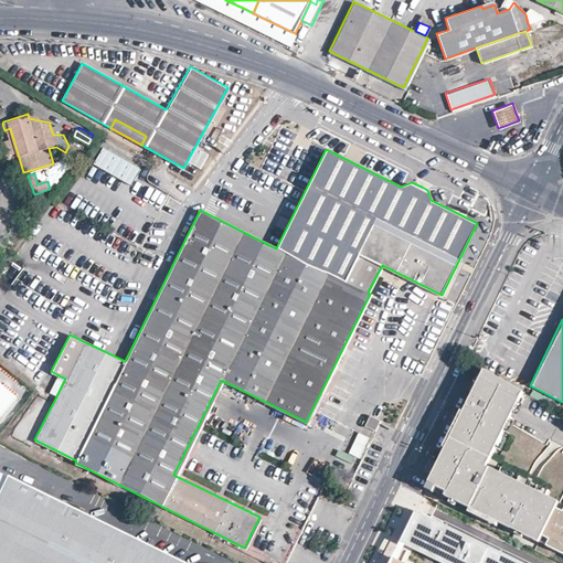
[(512,529),(537,541),(538,540),(540,534),(554,507),(556,500),(546,496),(537,490),(528,487),(518,481),(510,478),(500,473),(485,465),(507,421),(512,407),(516,401),(519,403),(521,396),(519,395),(522,388),(482,368),(475,382),(479,384),(477,391),(473,397),(469,397),(468,399),(467,400),(458,416),(463,418),(444,457),(448,459),(442,473),(437,470),(435,474),(436,478),(437,479),(439,480),(443,481),(445,480),(446,479),(448,478),(449,475),(452,476),(445,490),(443,495),(448,498),(449,496),(456,499),(455,501),(468,507),(497,521),(506,526),(508,526),(511,526),(513,520),(517,521),(512,529)]
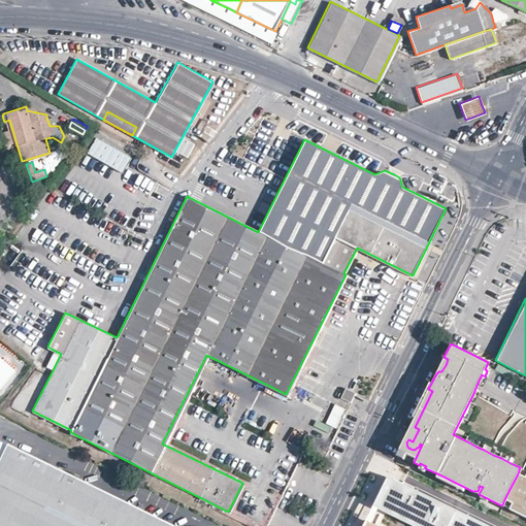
[(45,364),(54,368),(61,354),(53,350),(45,364)]
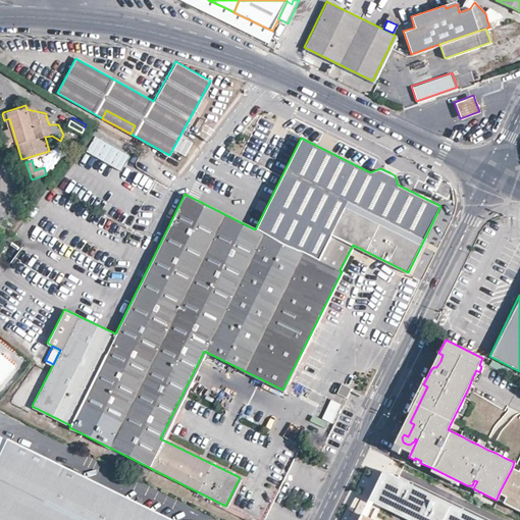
[(0,380),(14,363),(0,351),(0,380)]
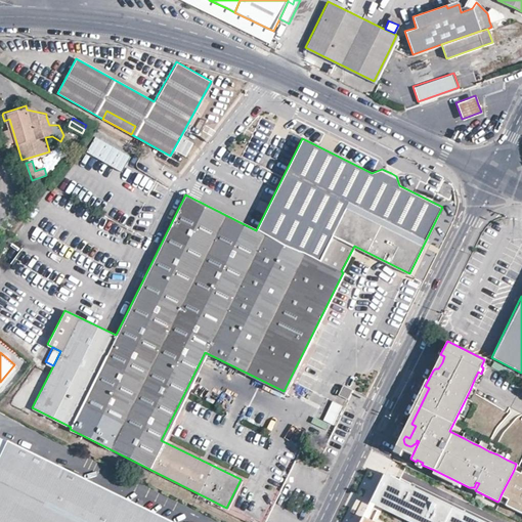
[(444,356),(440,354),(438,360),(433,371),(434,370),(435,368),(438,368),(442,362),(444,356)]
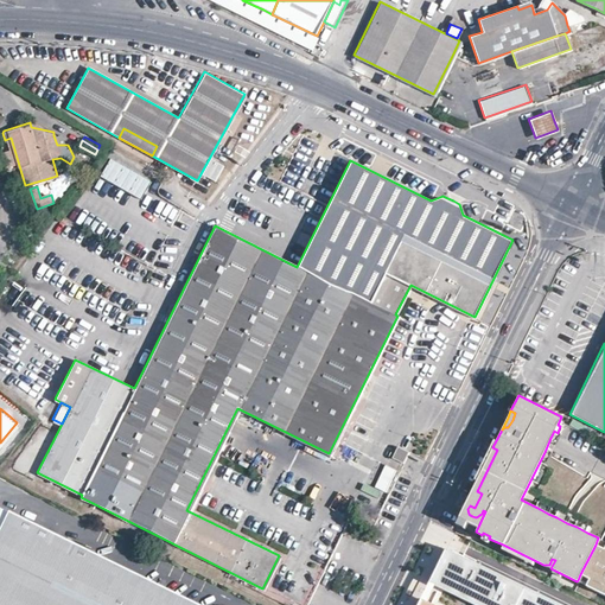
[(406,451),(395,445),(389,457),(401,463),(406,451)]
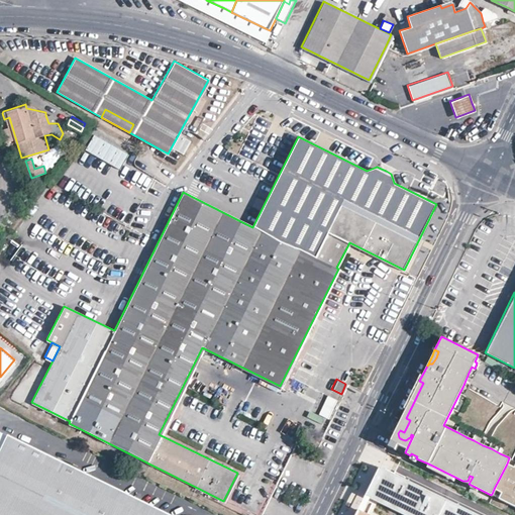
[(402,416),(406,418),(423,383),(419,381),(402,416)]
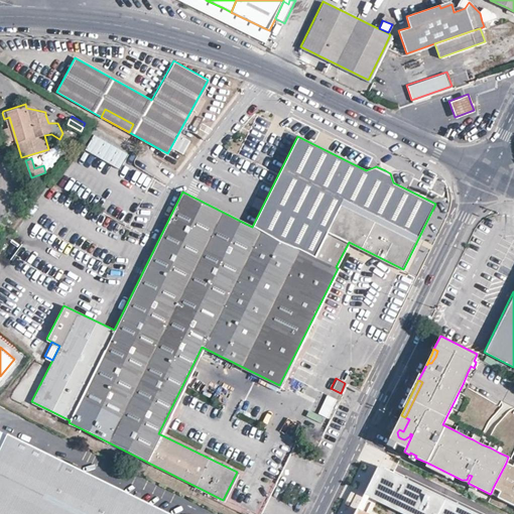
[(337,397),(329,392),(318,410),(328,415),(337,397)]
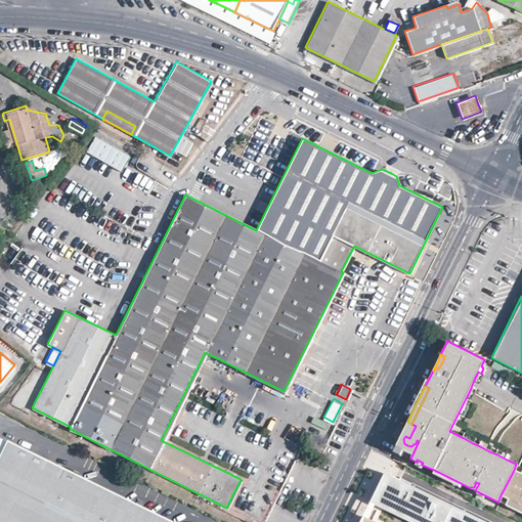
[(411,424),(407,422),(401,434),(405,436),(409,438),(416,426),(411,424)]
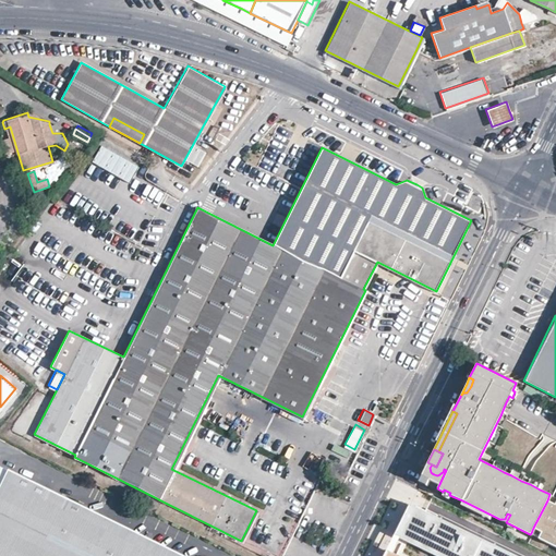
[(432,464),(427,462),(421,475),(428,480),(439,484),(446,470),(444,469),(443,472),(440,473),(439,474),(437,475),(434,474),(432,473),(431,472),(430,468),(432,464)]
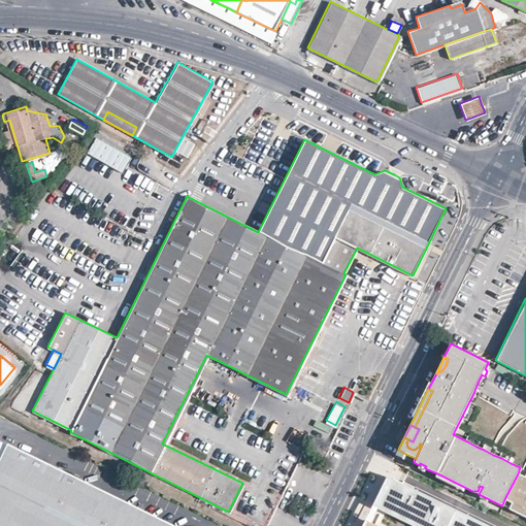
[(467,441),(477,447),(479,441),(469,437),(467,441)]
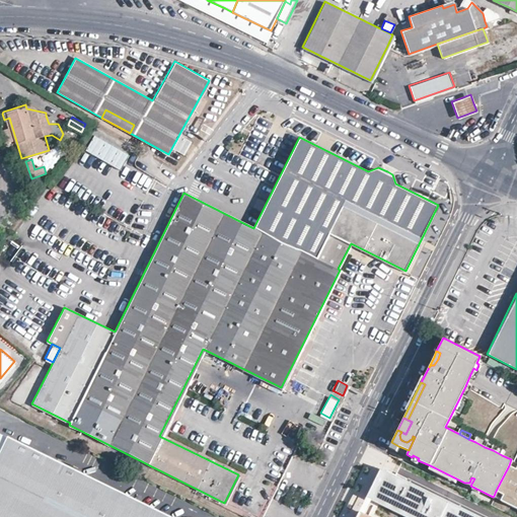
[(170,516),(0,433),(0,516),(170,516)]
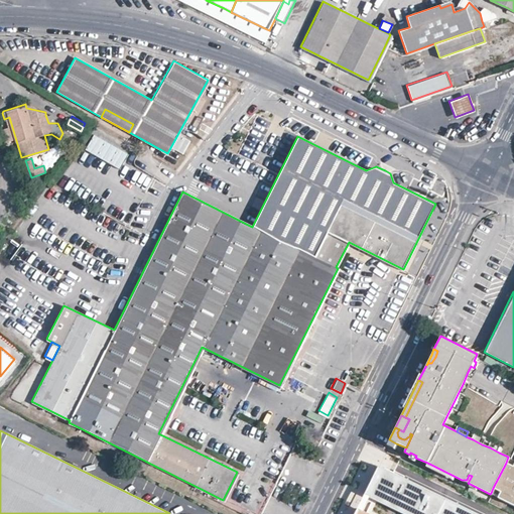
[(475,435),(473,439),(482,444),(484,439),(475,435)]
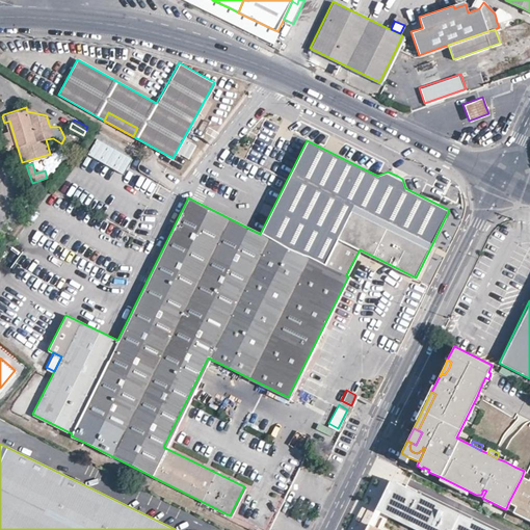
[(408,457),(401,453),(399,459),(405,462),(408,457)]
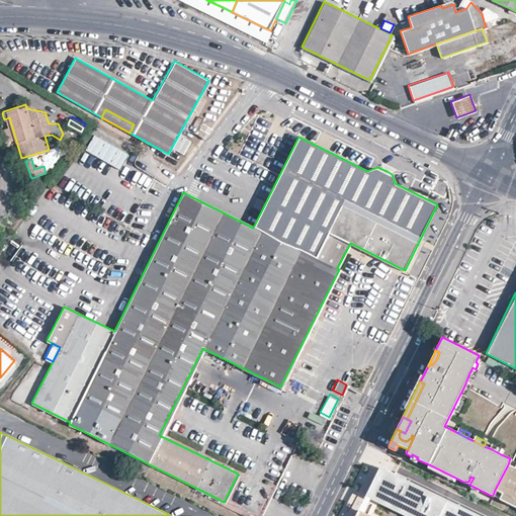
[(494,445),(492,449),(501,454),(503,449),(494,445)]
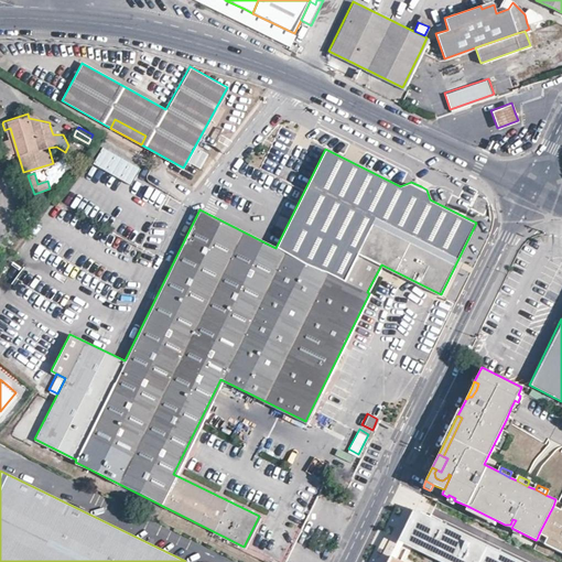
[(561,505),(560,509),(553,506),(539,533),(547,537),(543,543),(561,552),(561,505)]
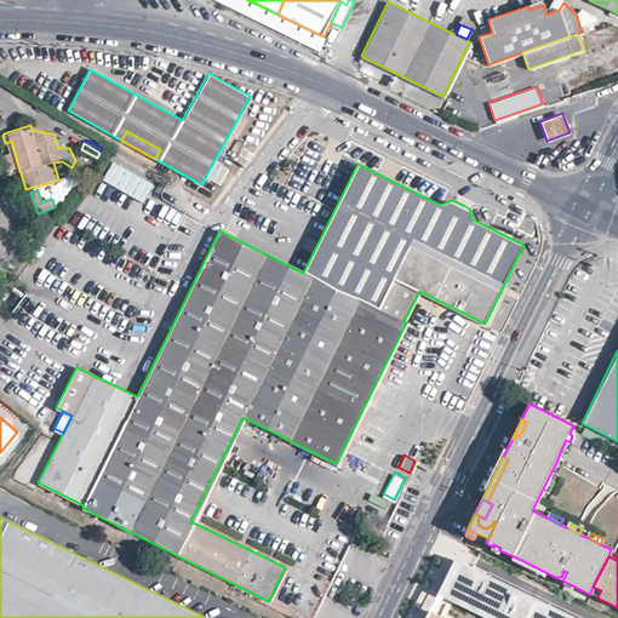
[(545,572),(514,556),(511,561),(543,576),(545,572)]
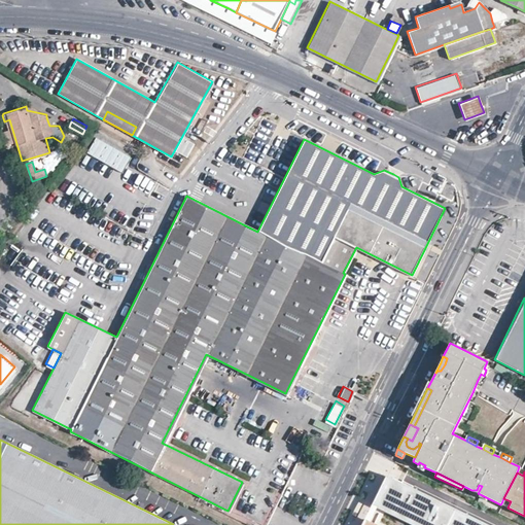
[(488,524),(385,475),(371,504),(412,524),(488,524)]
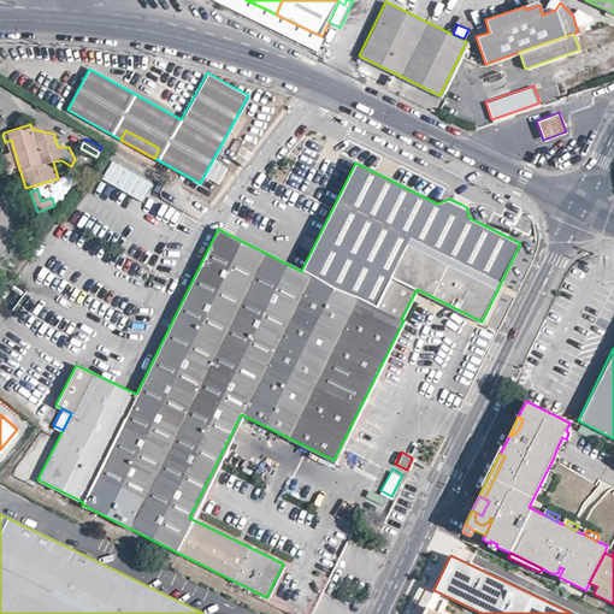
[(551,573),(559,577),(564,568),(560,567),(558,573),(554,573),(551,573)]
